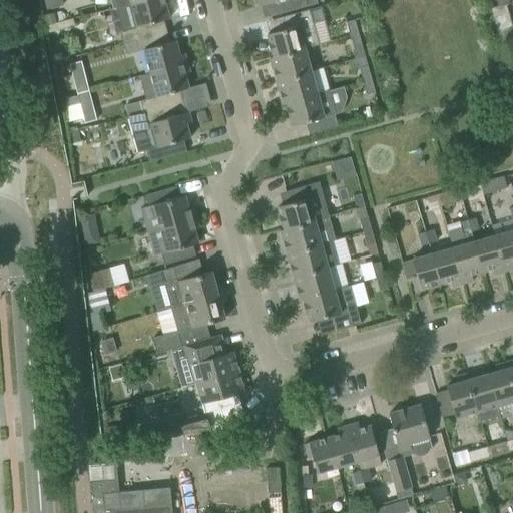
[(122,43),(134,39),(166,31),(163,20),(169,19),(165,4),(170,3),(168,0),(140,0),(116,7),(123,31),(119,32),(122,43)]
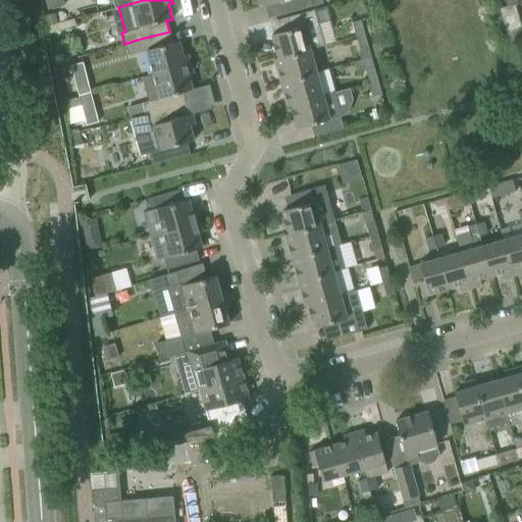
[(261,0),(263,6),(277,2),(280,15),(300,10),(312,7),(322,4),(320,0),(261,0)]
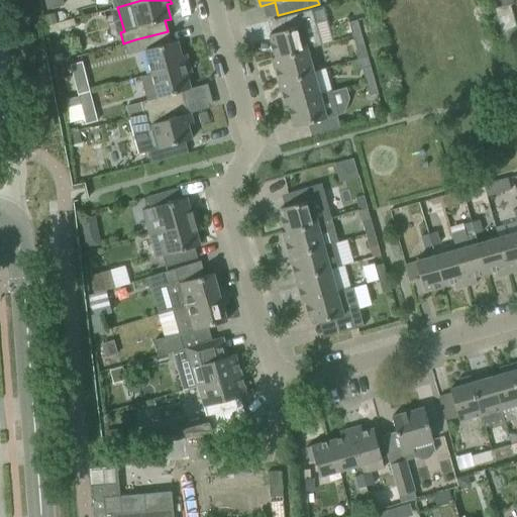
[(493,9),(499,31),(511,28),(511,29),(514,28),(508,5),(501,7),(500,7),(500,6),(493,9)]
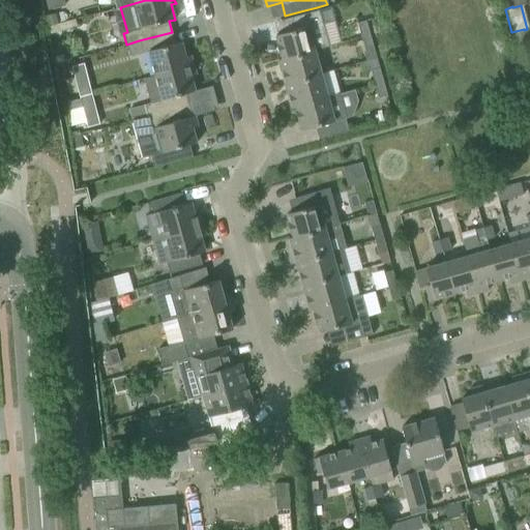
[(275,35),(282,59),(314,51),(327,47),(317,10),(293,18),(297,29),(275,35)]
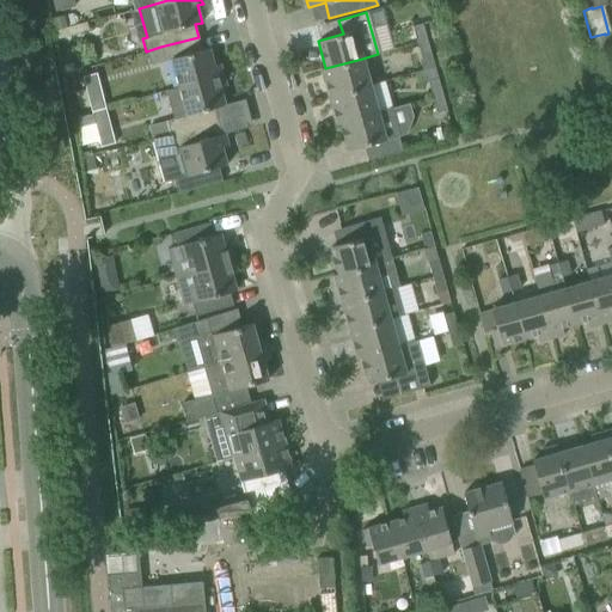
[(410,28),(415,43),(426,41),(421,24),(410,28)]
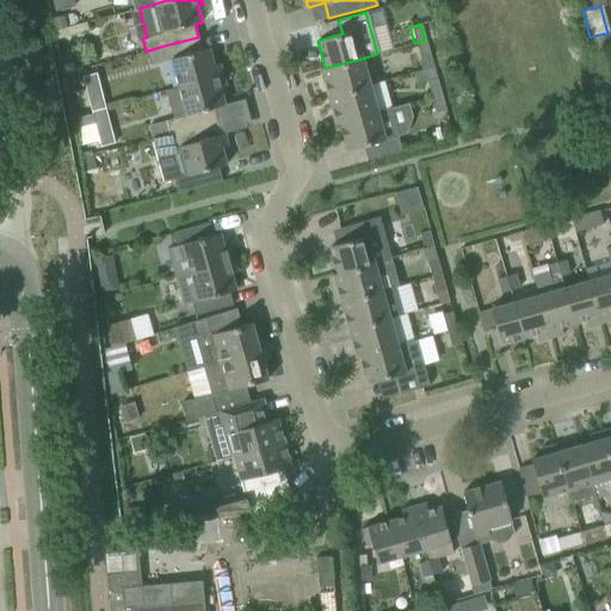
[(604,34),(590,37),(594,55),(609,51),(604,35),(604,34)]
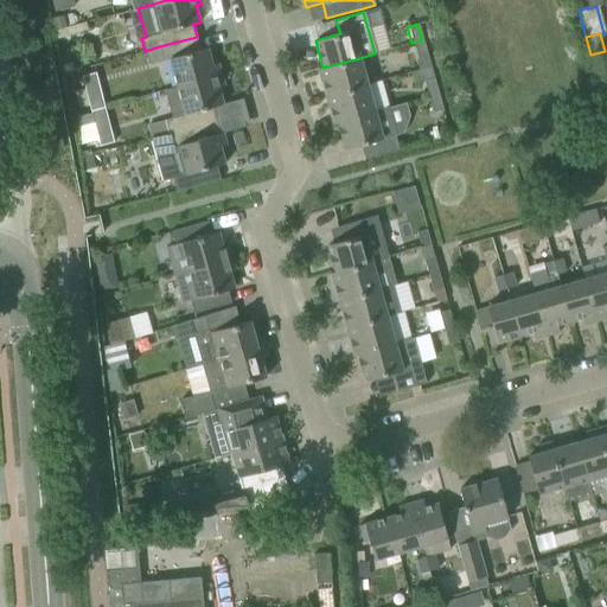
[(170,59),(177,87),(221,74),(218,64),(212,65),(208,48),(200,50),(197,37),(159,46),(164,61),(170,59)]
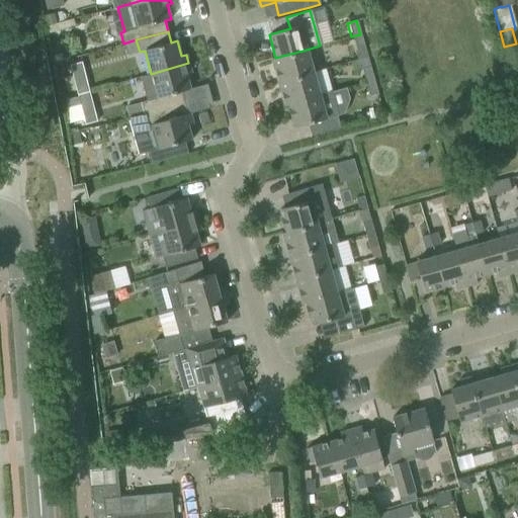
[(353,51),(356,60),(366,57),(360,34),(351,36),(355,51),(353,51)]
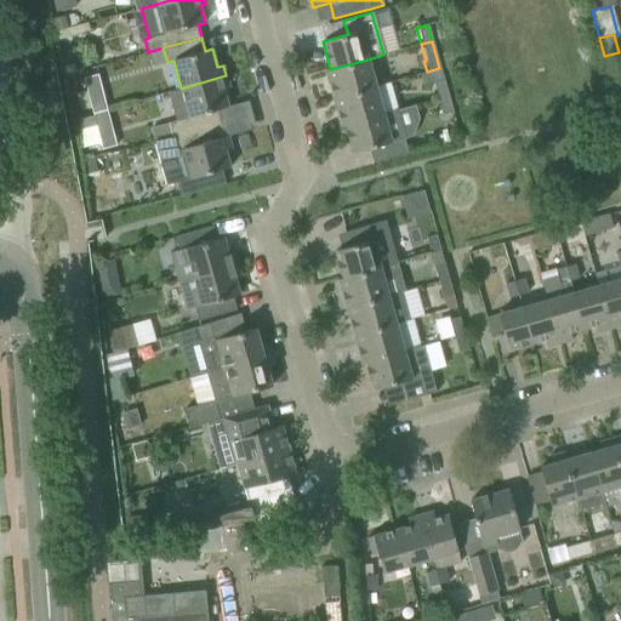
[(325,70),(334,98),(375,86),(368,60),(330,69),(325,70)]
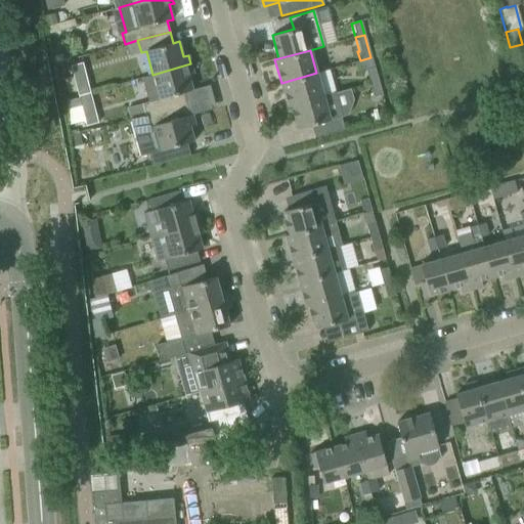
[(364,70),(368,84),(378,81),(370,57),(360,60),(356,61),(359,72),(364,70)]
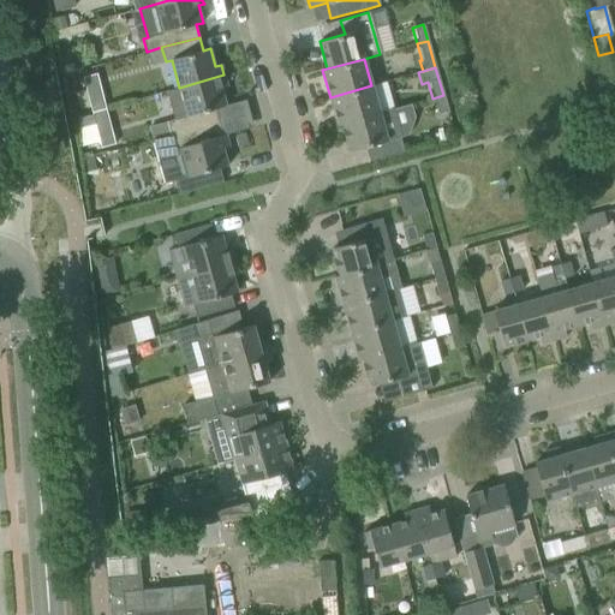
[(167,121),(171,135),(219,121),(215,108),(226,106),(221,88),(227,87),(224,75),(179,88),(184,103),(169,107),(173,119),(167,121)]
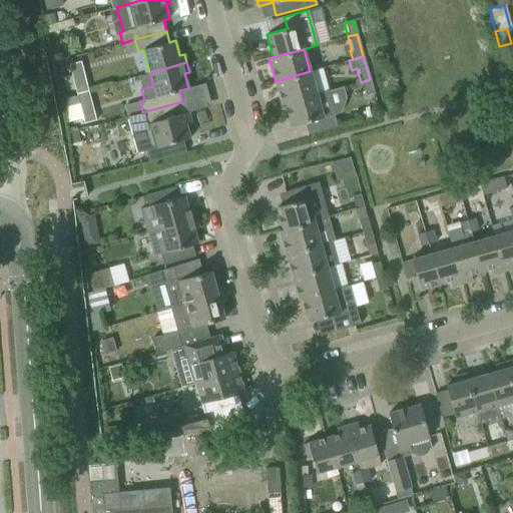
[(282,105),(286,103),(317,94),(310,71),(276,81),(282,105)]
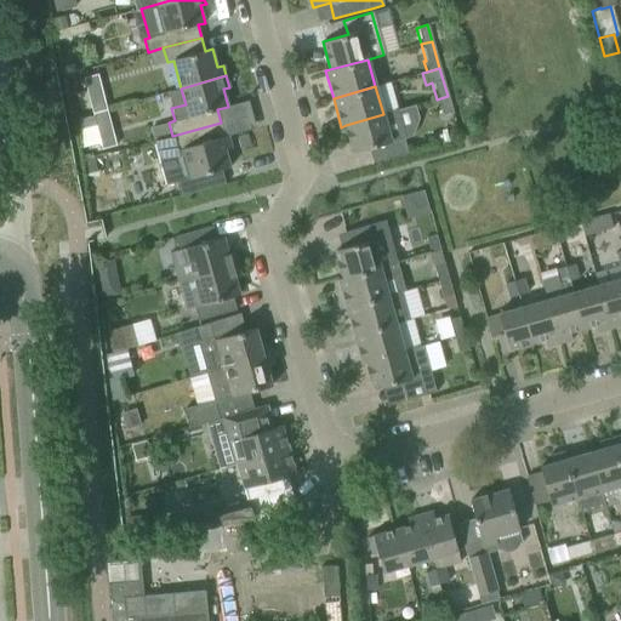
[(106,107),(103,93),(89,96),(92,110),(106,107)]
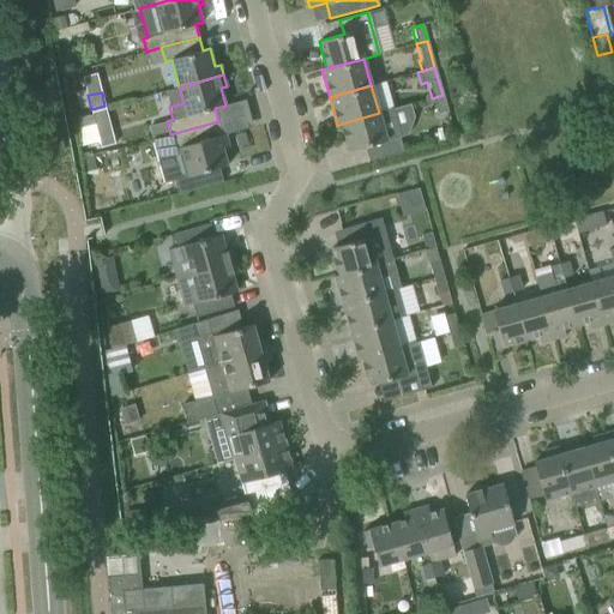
[(443,95),(432,98),(437,114),(447,112),(443,95)]
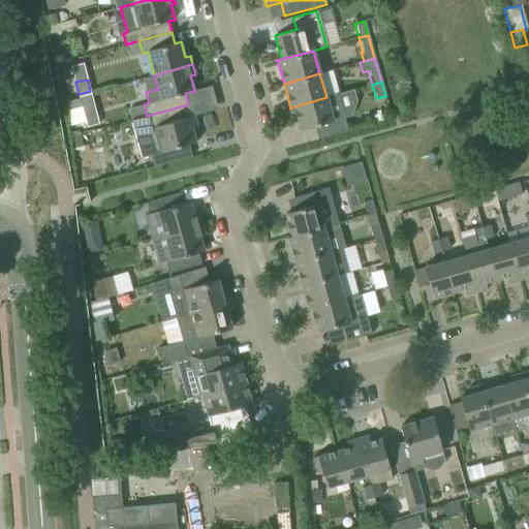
[(294,106),(302,130),(344,118),(338,93),(327,97),(294,106)]
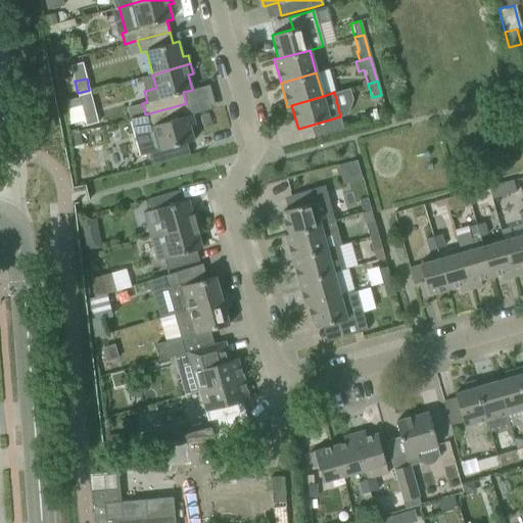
[(90,93),(78,96),(82,111),(94,107),(90,93)]
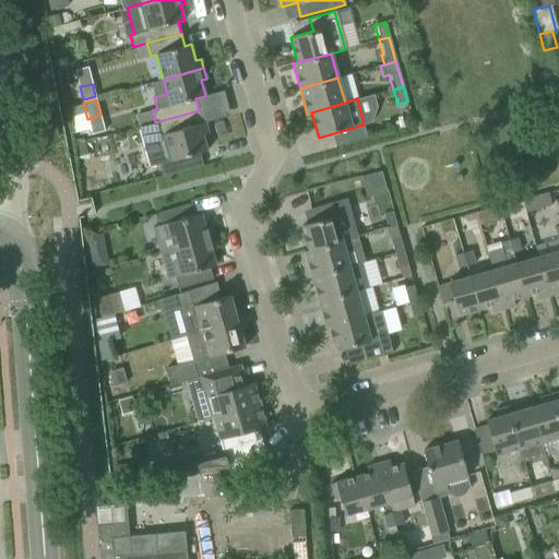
[(199,110),(155,122),(159,137),(165,134),(171,161),(206,151),(202,134),(209,133),(205,122),(203,123),(199,110)]
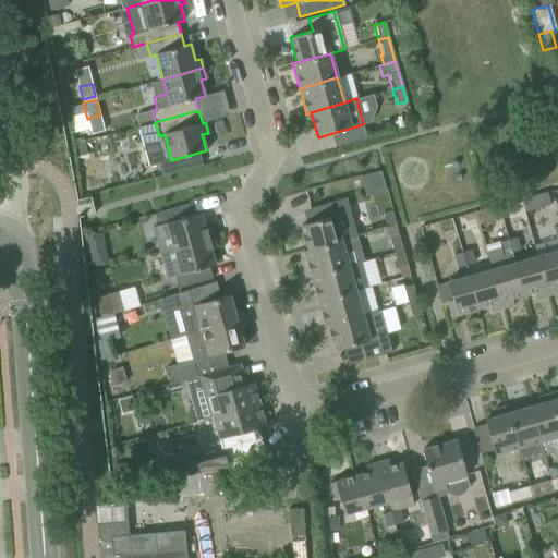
[(213,123),(216,133),(225,131),(221,121),(213,123)]
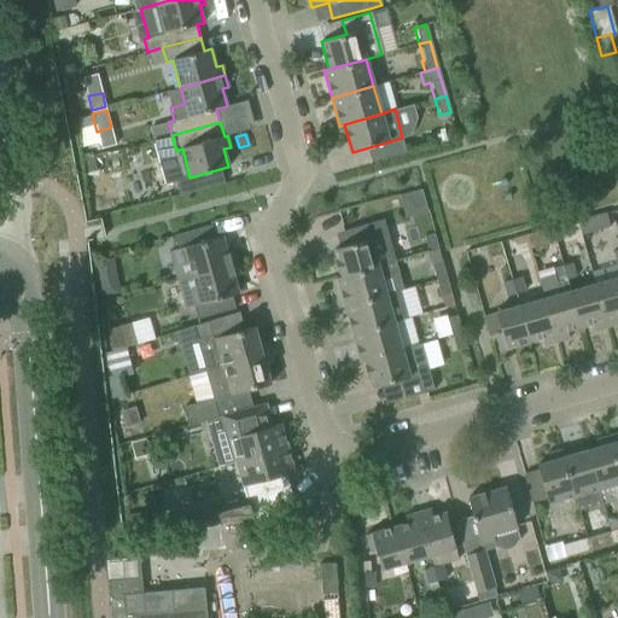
[(421,188),(398,196),(406,219),(427,213),(426,207),(421,188)]
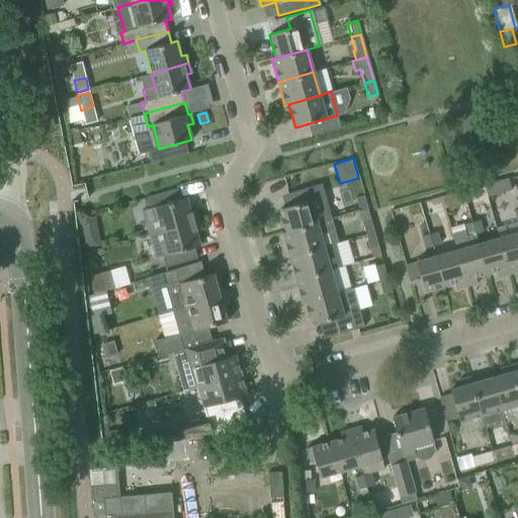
[(508,178),(484,185),(487,195),(487,197),(512,190),(508,178)]
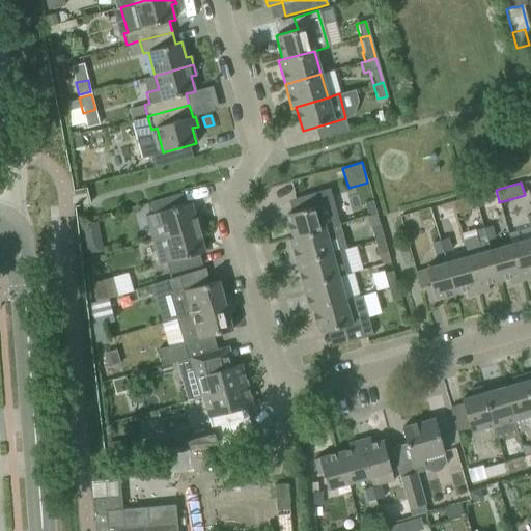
[(286,215),(294,238),(325,229),(339,225),(329,189),(313,193),(317,205),(286,215)]
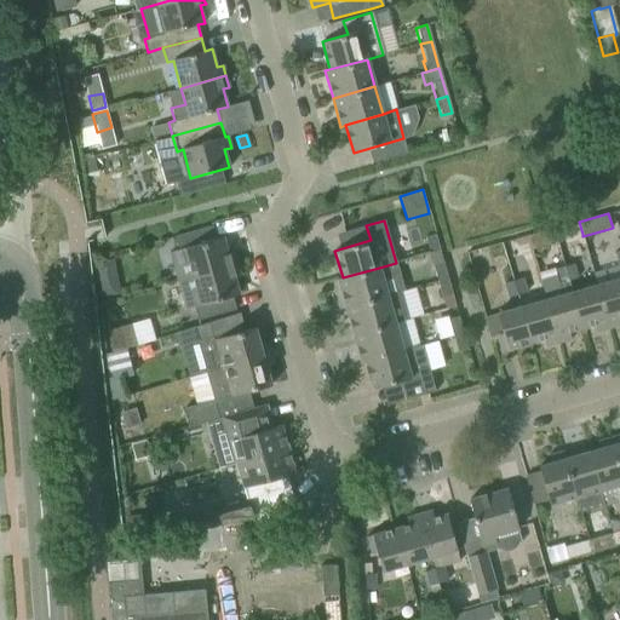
[(168,253),(176,281),(237,264),(234,253),(228,254),(223,237),(216,239),(212,225),(174,236),(178,250),(168,253)]
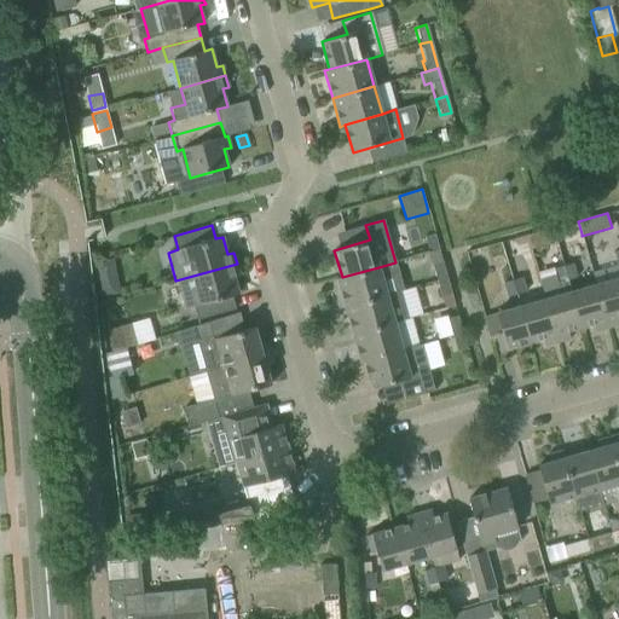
[(531,249),(556,242),(553,227),(527,235),(531,249)]
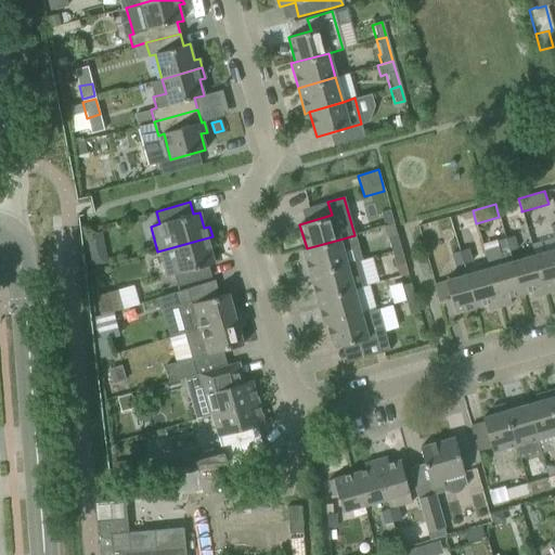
[(389,210),(379,214),(384,228),(392,226),(389,210)]
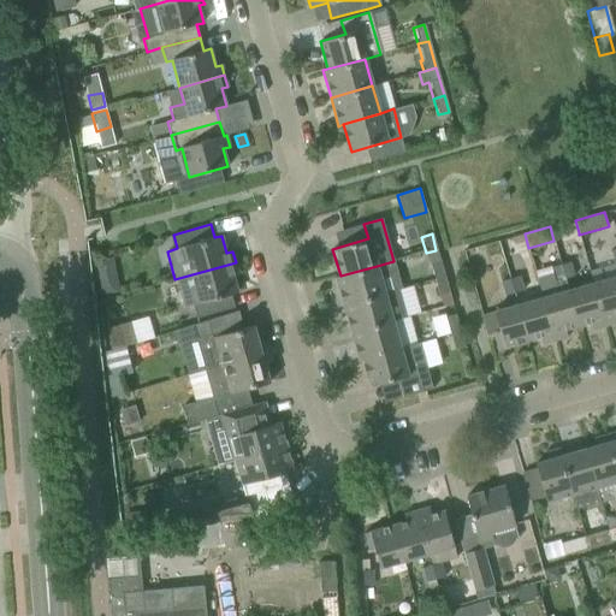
[(341,276),(336,277),(343,306),(385,294),(379,276),(397,271),(394,261),(377,266),(341,276)]
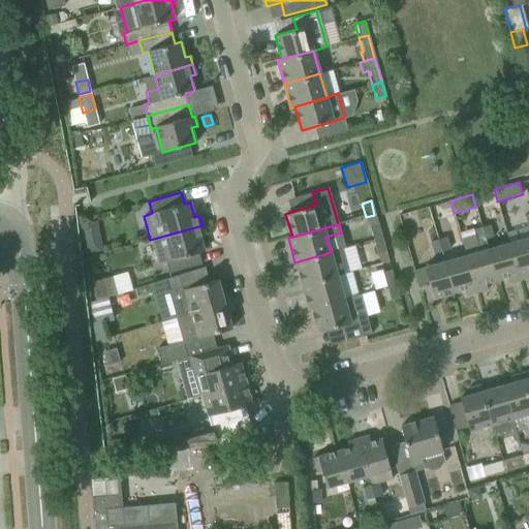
[(368,226),(372,240),(381,238),(377,224),(368,226)]
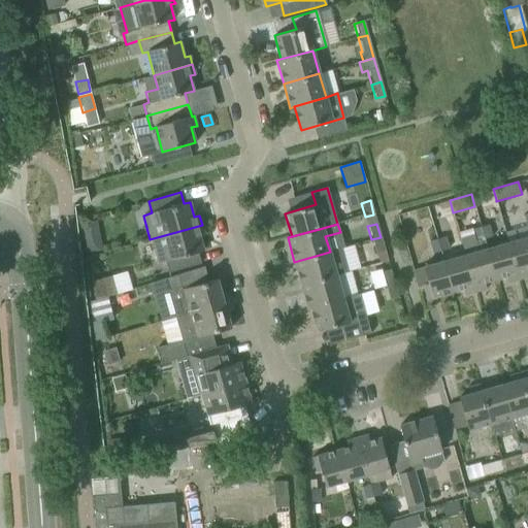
[(202,225),(150,239),(157,263),(165,261),(168,272),(201,263),(198,252),(203,251),(199,235),(204,234),(202,225)]
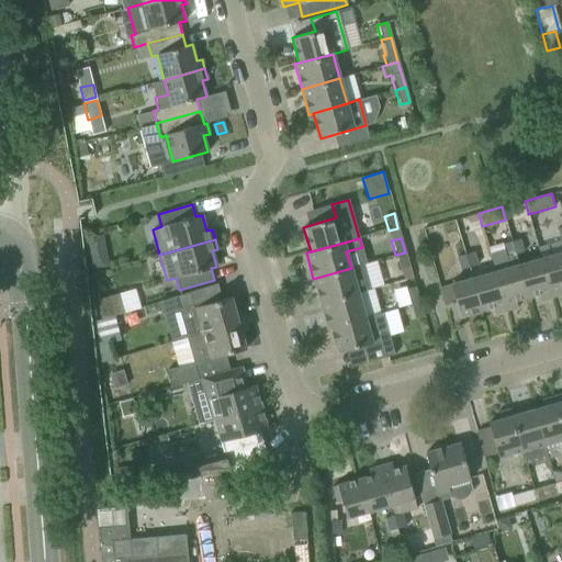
[(504,250),(490,254),(495,270),(506,311),(517,307),(516,301),(527,298),(517,263),(510,240),(503,244),(504,250)]
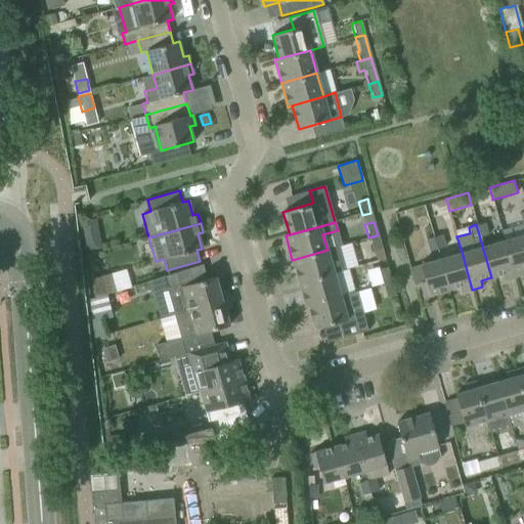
[(504,239),(515,277),(523,274),(523,269),(523,268),(523,226),(523,227),(503,233),(504,239)]
